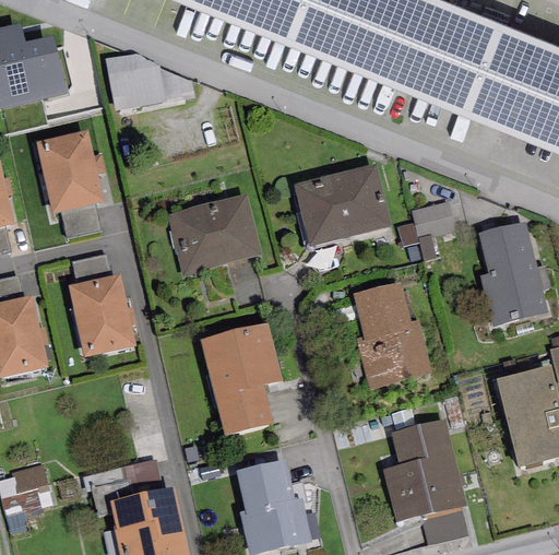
[(558,33),(476,0),(209,0),(558,139),(558,33)]
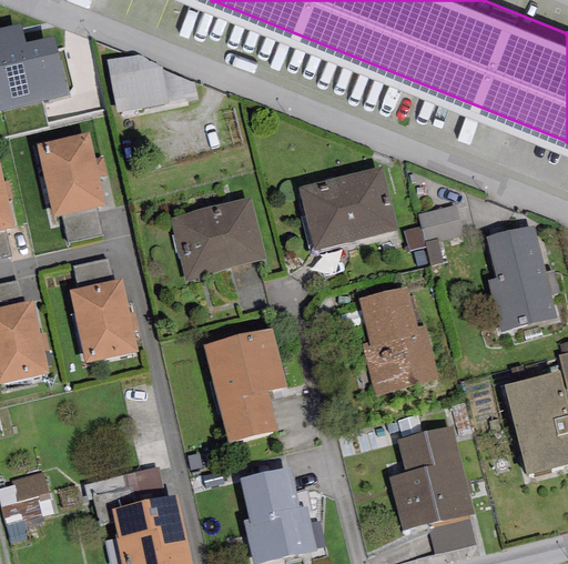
[(0,112),(77,98),(67,47),(39,52),(33,23),(0,30),(0,112)]
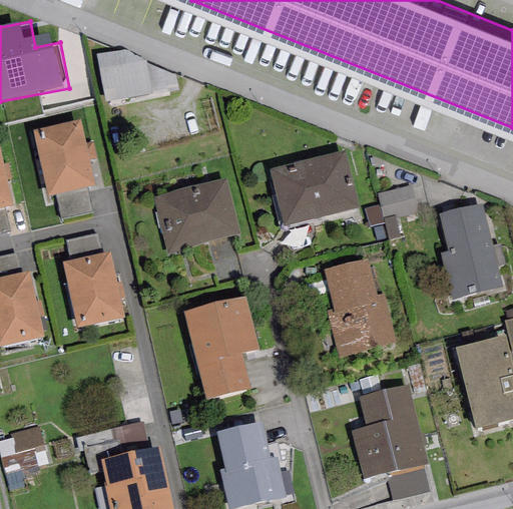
[(125,47),(96,53),(106,100),(151,92),(146,62),(146,58),(125,47)]
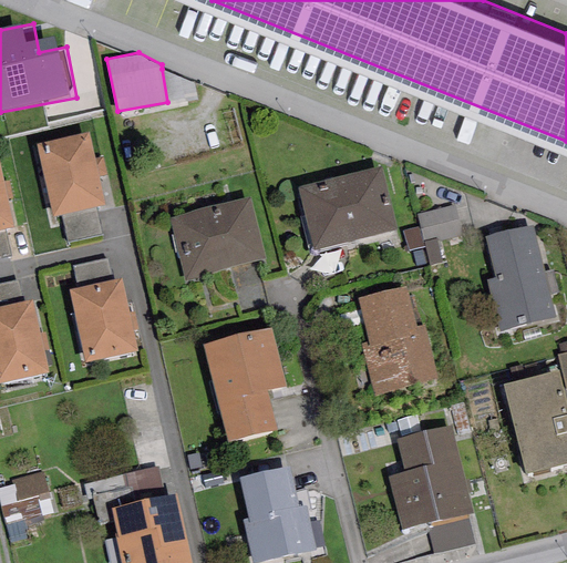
[(195,80),(162,69),(167,102),(197,96),(195,80)]
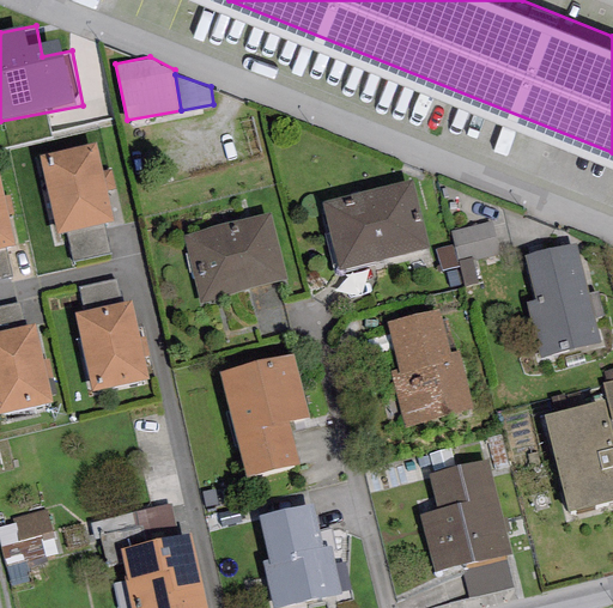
[(96,143),(40,156),(58,235),(67,232),(103,224),(114,222),(96,143)]
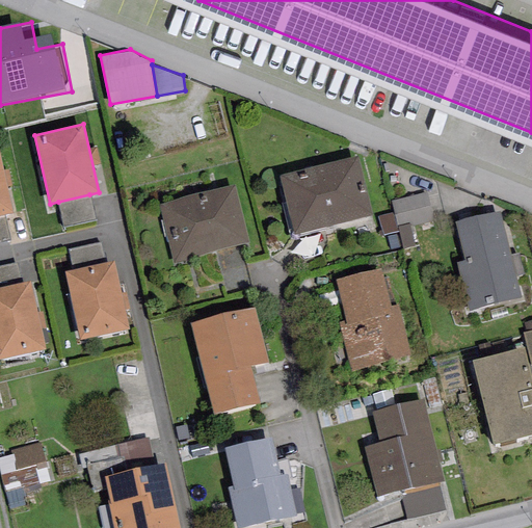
[(0,151),(0,215),(4,214),(15,212),(0,151)]
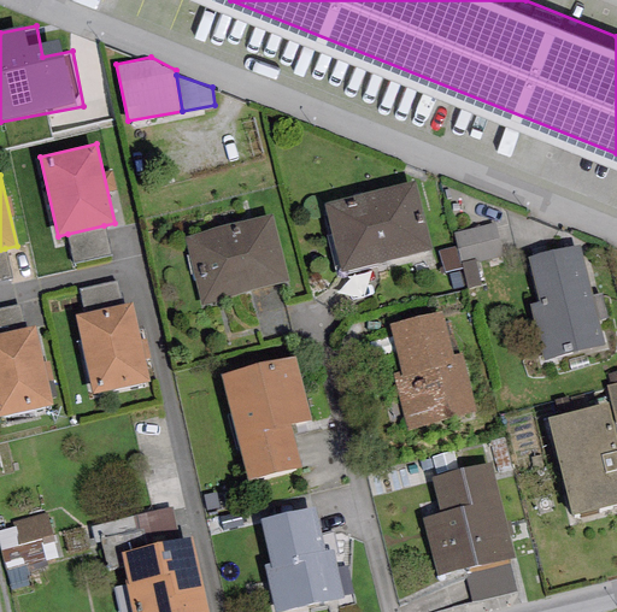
[(432,249),(415,181),(324,202),(341,271),(432,249)]
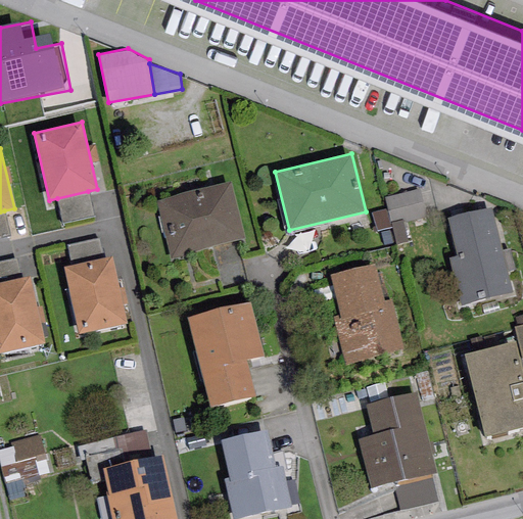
[(245,237),(231,180),(156,198),(171,255),(245,237)]
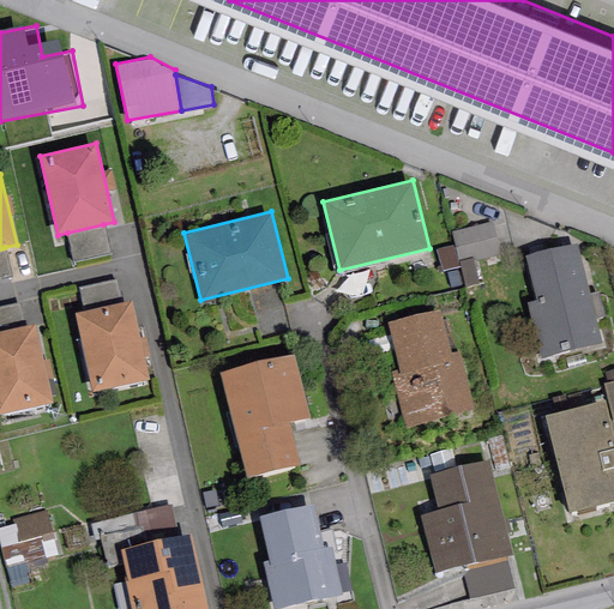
[(446,272),(471,265),(471,266),(507,255),(497,221),(457,234),(461,246),(440,252),(446,272)]
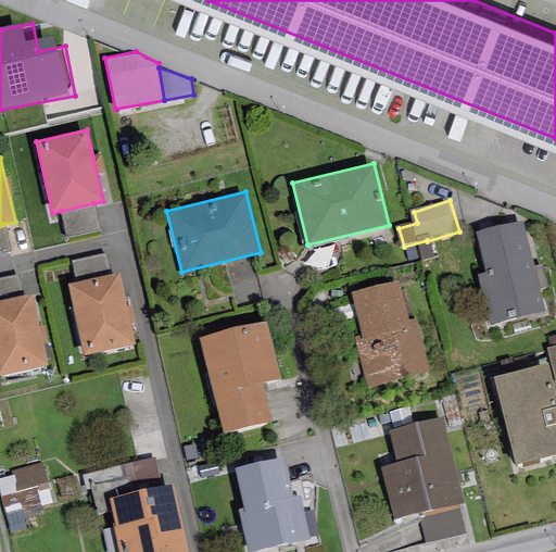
[(93,203),(61,211),(67,235),(100,227),(93,203)]
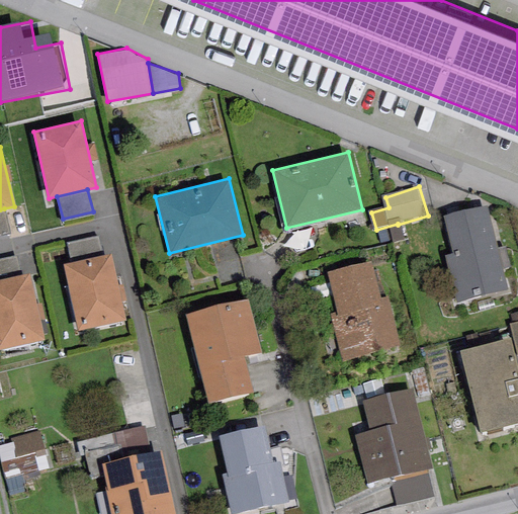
[(487,203),(443,215),(453,252),(444,255),(456,301),(508,287),(503,268),(510,266),(505,245),(498,247),(487,203)]
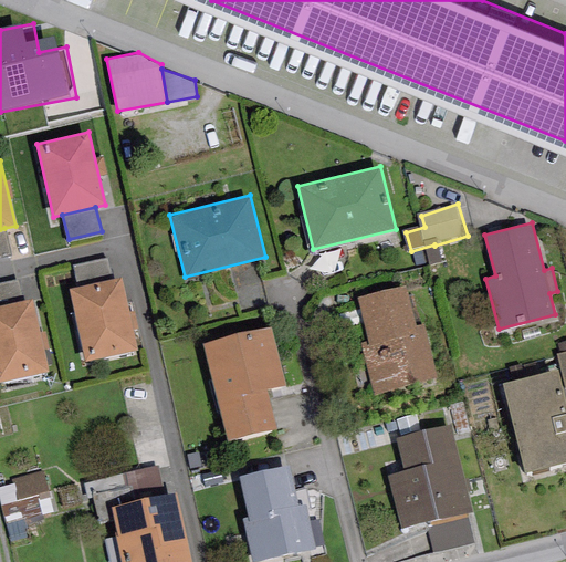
[(4,228),(0,229),(0,255),(11,253),(4,228)]
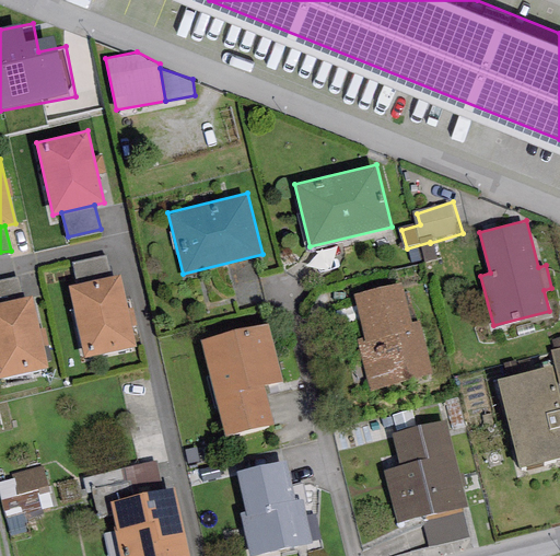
[(77,284),(112,276),(106,252),(71,259),(77,284)]
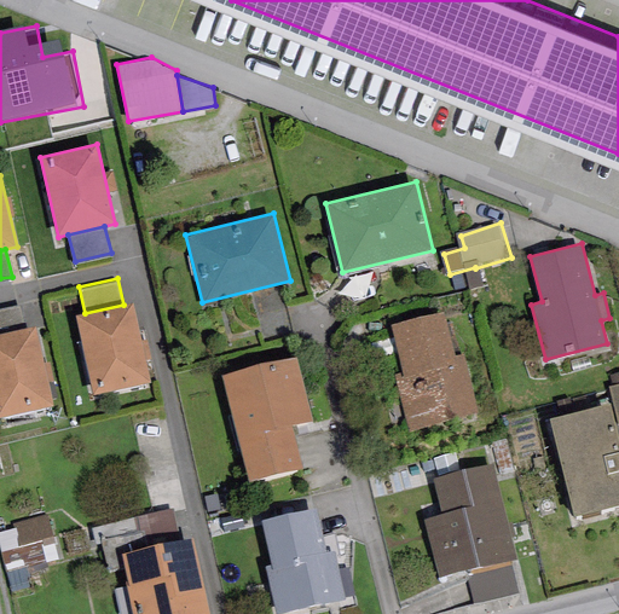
[(0,334),(27,328),(21,301),(0,305),(0,334)]
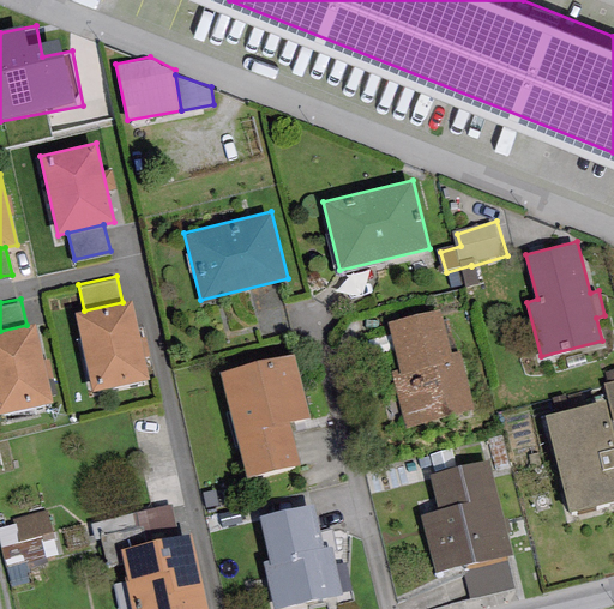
[(91,391),(149,378),(132,300),(122,302),(84,311),(73,313),(91,391)]
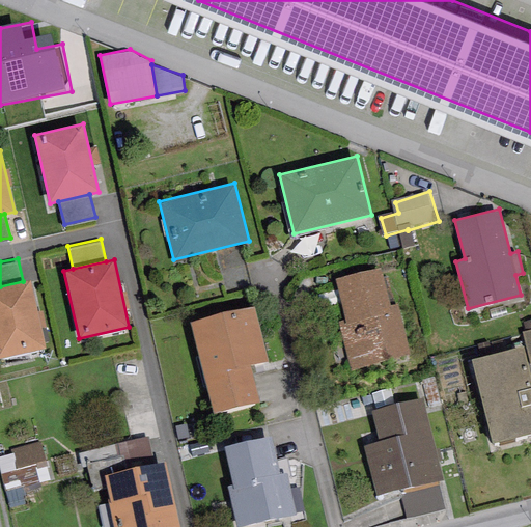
[(381,267),(335,279),(345,319),(338,321),(351,367),(410,352),(397,303),(390,305),(381,267)]
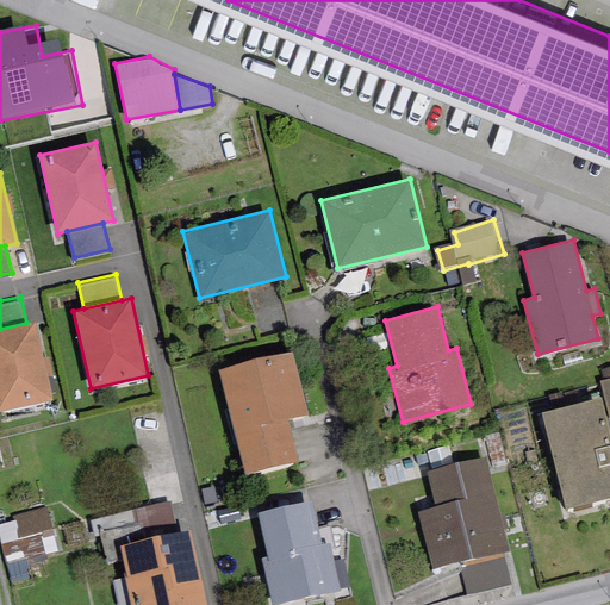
[(0,410),(53,398),(35,322),(26,323),(0,329),(0,410)]
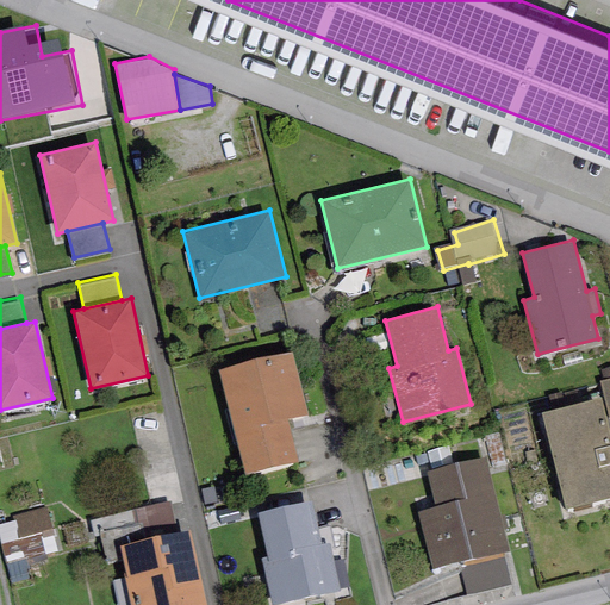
[(292,351),(219,369),(244,474),(298,461),(288,419),(309,415),(292,351)]
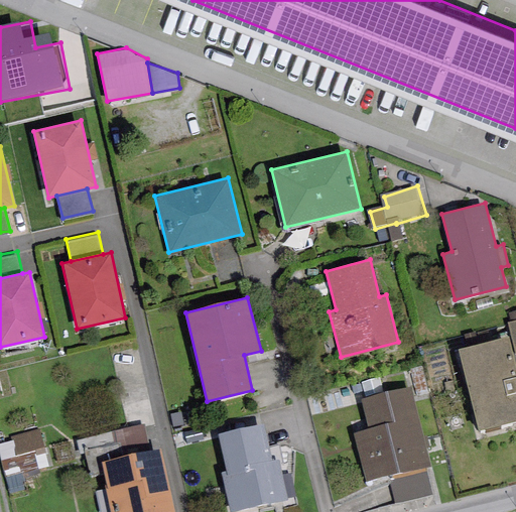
[(515,318),(491,326),(495,342),(508,338),(512,353),(515,352),(515,318)]
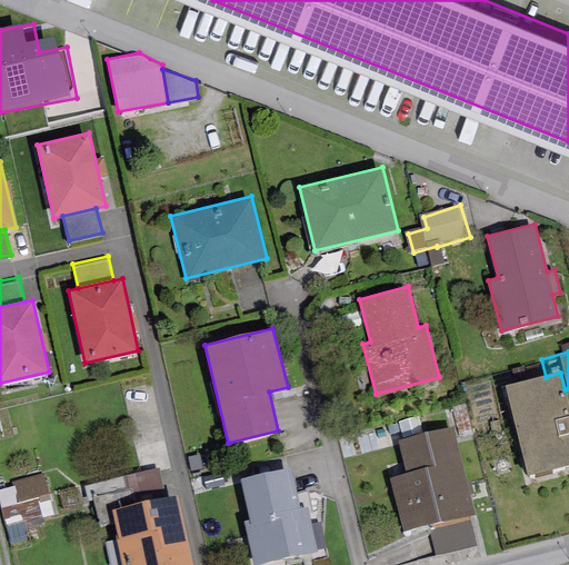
[(546,377),(506,387),(527,476),(568,465),(568,408),(565,389),(560,373),(546,377)]
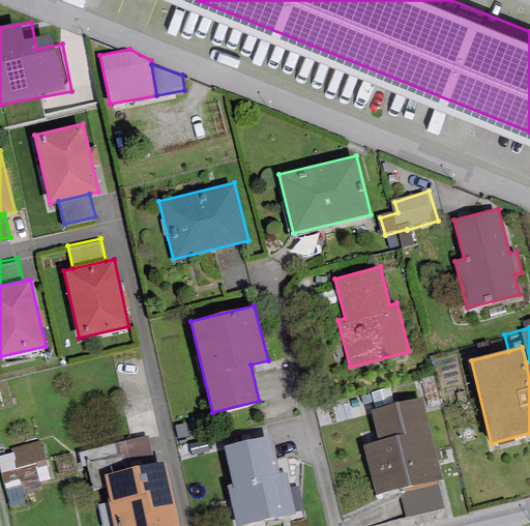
[(421,396),(371,408),(379,440),(363,444),(377,494),(399,489),(438,479),(442,478),(421,396)]
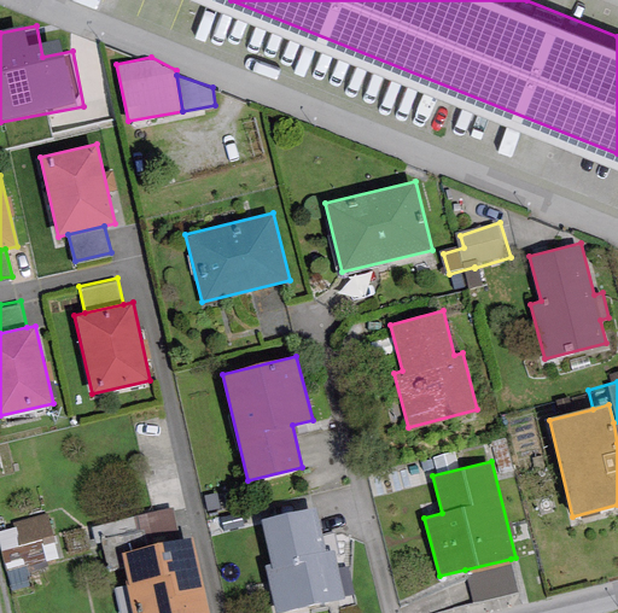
[(315,506),(260,519),(270,562),(264,564),(275,612),(345,596),(334,548),(326,550),(315,506)]
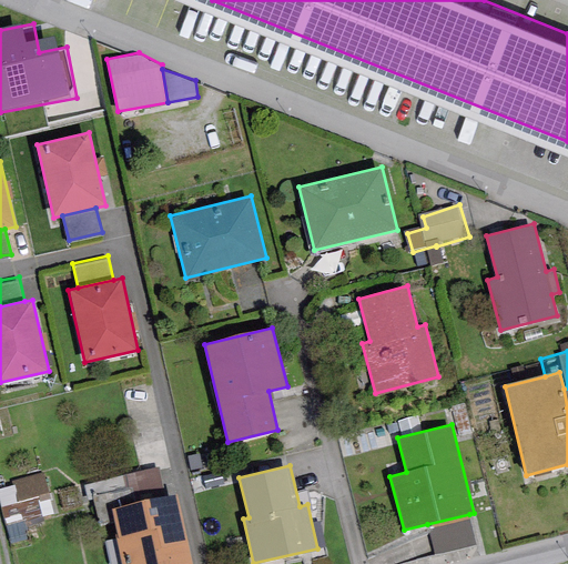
[(53,480),(3,484),(7,522),(56,517),(53,480)]
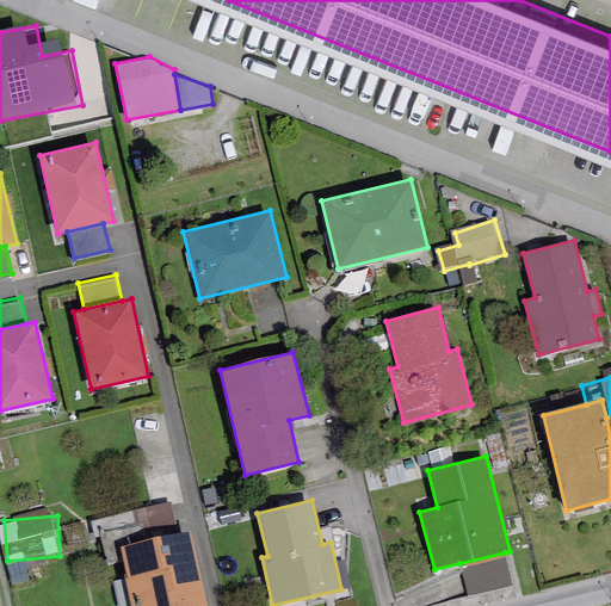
[(207,605),(191,531),(119,546),(131,605),(207,605)]
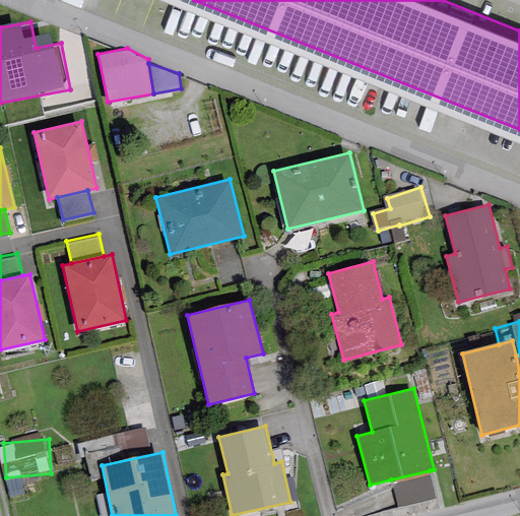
[(436,496),(430,470),(391,479),(398,505),(436,496)]
